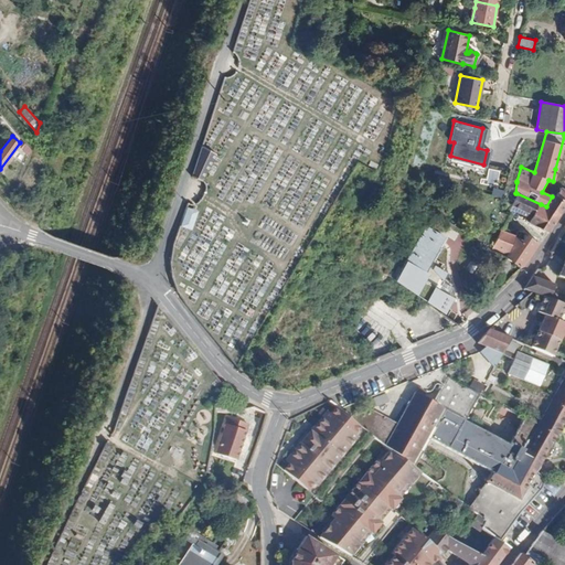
[(21,148),(28,157),(30,150),(24,145),(21,148)]
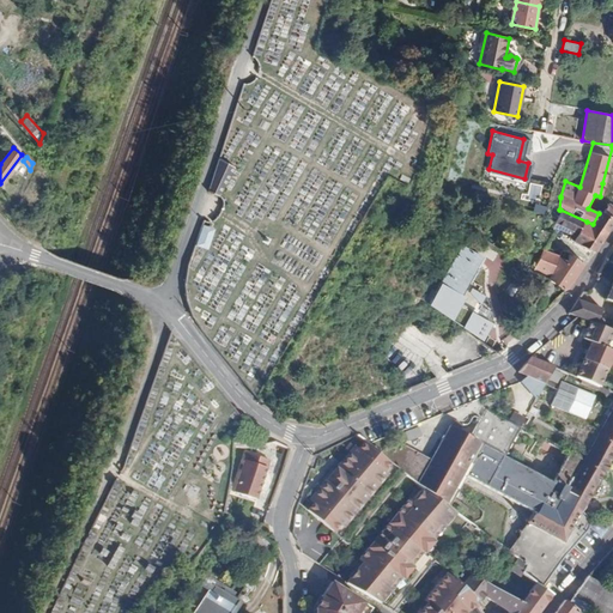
[(212,192),(219,195),(235,167),(218,158),(208,184),(212,192)]
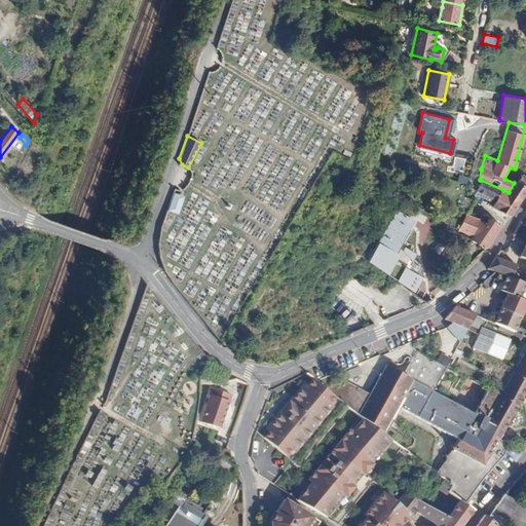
[(453,157),(453,172),(462,172),(463,157),(453,157)]
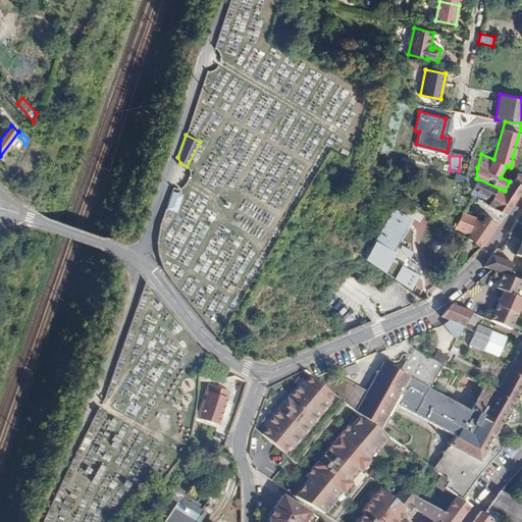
[(474,189),(472,196),(475,197),(478,191),(480,191),(486,194),(488,199),(492,201),(500,189),(477,178),(475,184),(474,187),(474,189)]
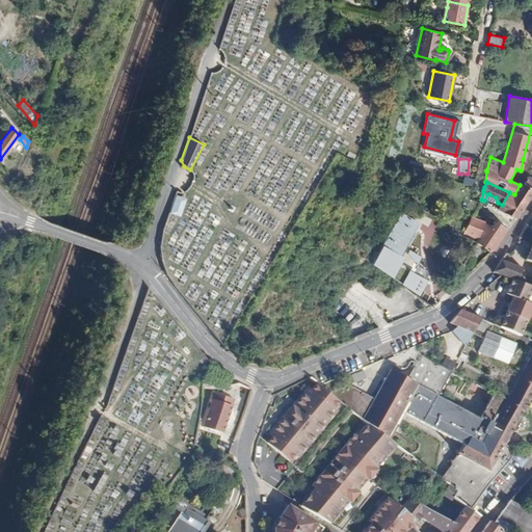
[(498,203),(496,207),(506,213),(514,217),(516,218),(531,192),(531,188),(525,185),(521,183),(520,185),(514,194),(509,192),(502,205),(498,203)]
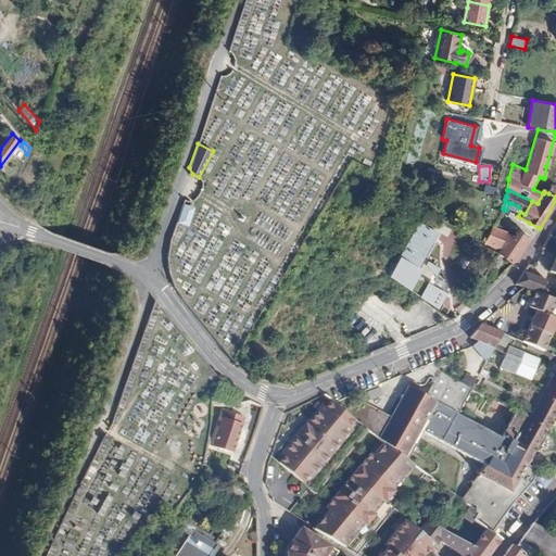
[(184,204),(177,222),(187,225),(193,207),(184,204)]
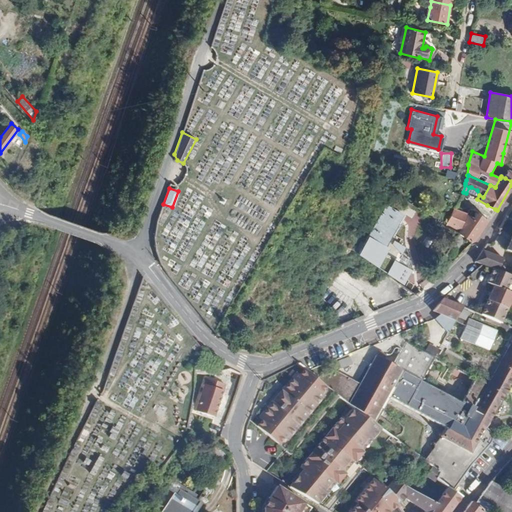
[(386,205),(369,236),(385,245),(389,238),(402,214),(386,205)]
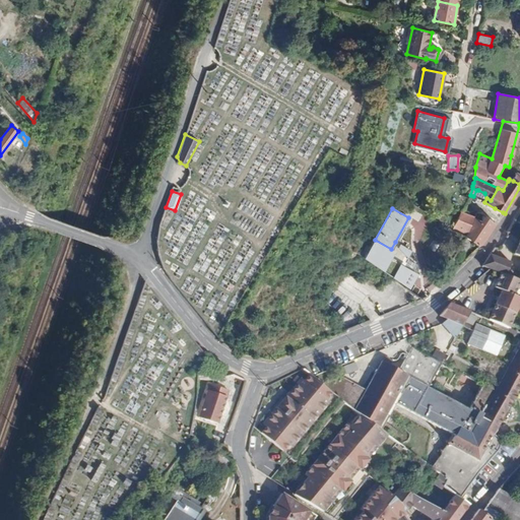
[(462,211),(454,230),(480,247),(496,222),(485,216),(483,218),(462,211)]
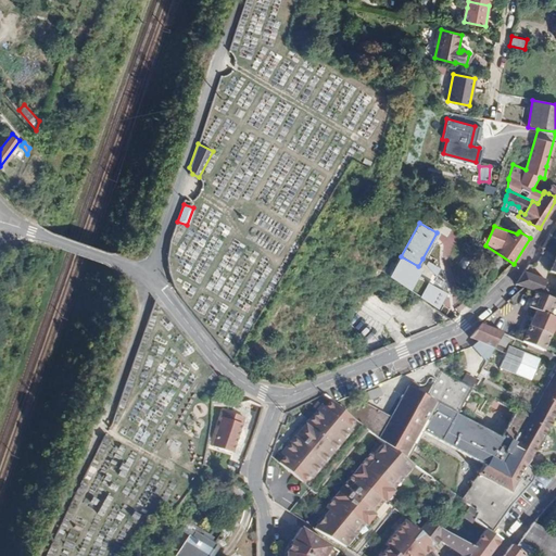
[(419,268),(397,255),(387,273),(408,286),(414,277),(419,268)]
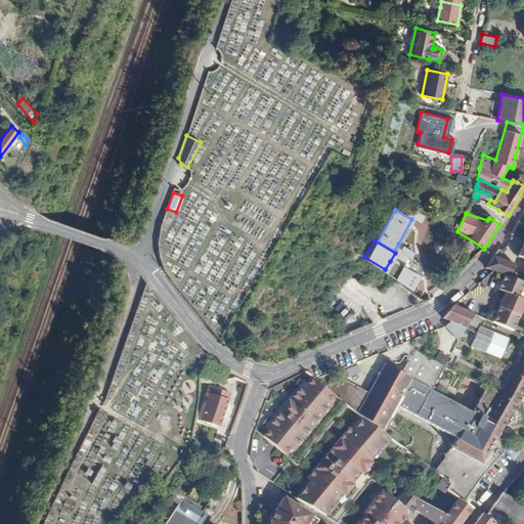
[(411,252),(398,244),(394,251),(395,253),(390,261),(399,266),(392,280),(408,291),(420,275),(415,272),(419,266),(407,260),(411,252)]
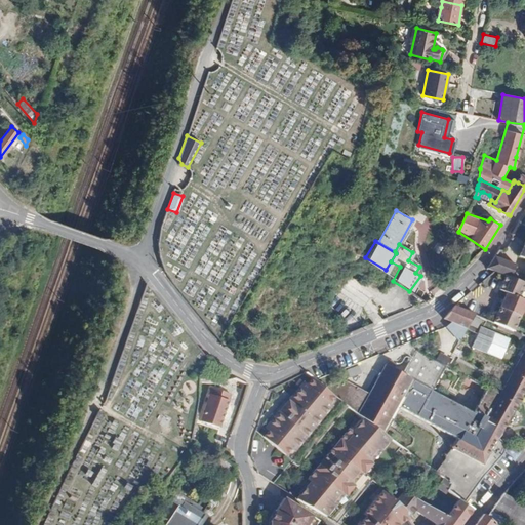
[(494,257),(486,269),(494,272),(511,278),(515,268),(516,266),(494,257)]
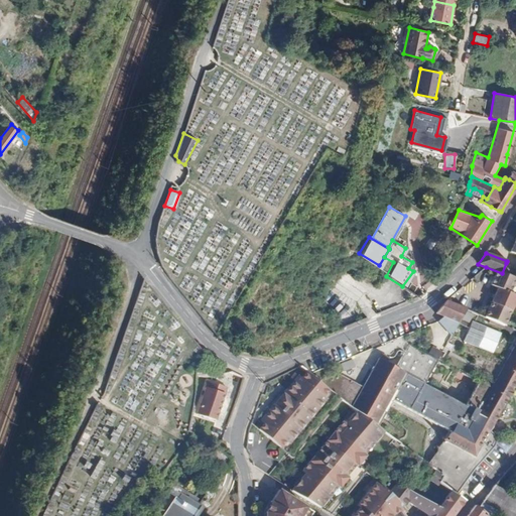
[(506,263),(502,273),(510,276),(514,266),(506,263)]
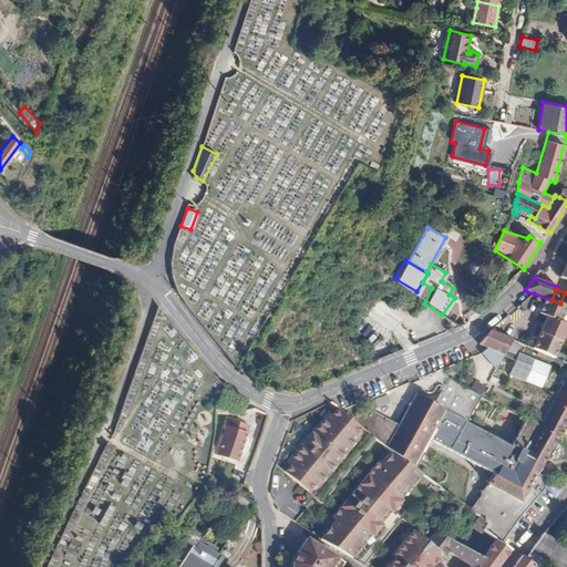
[(544,317),(557,322),(564,306),(544,298),(537,313),(544,317)]
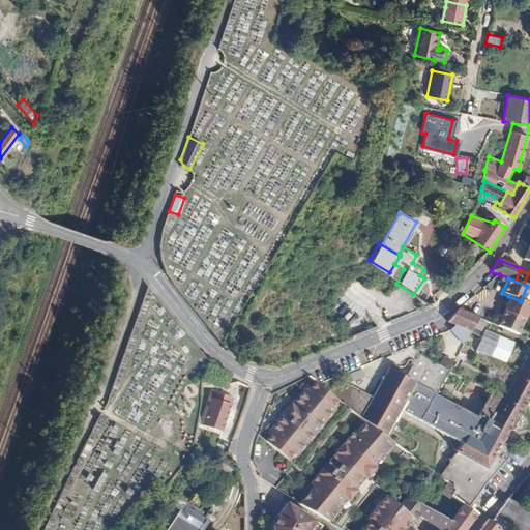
[(521,301),(508,296),(502,312),(523,320),(529,304),(521,301)]
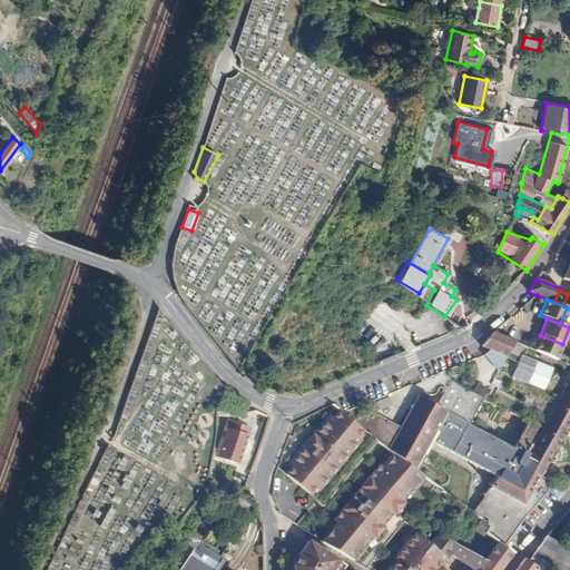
[(499,334),(514,342),(523,345),(529,333),(504,322),(499,334)]
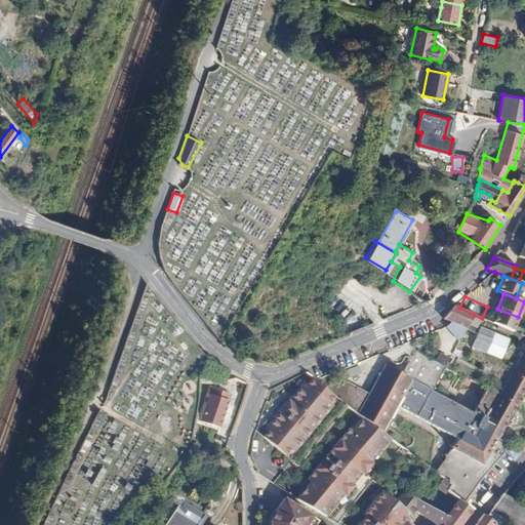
[(445,317),(443,319),(450,322),(466,329),(474,315),(459,308),(454,306),(445,317)]
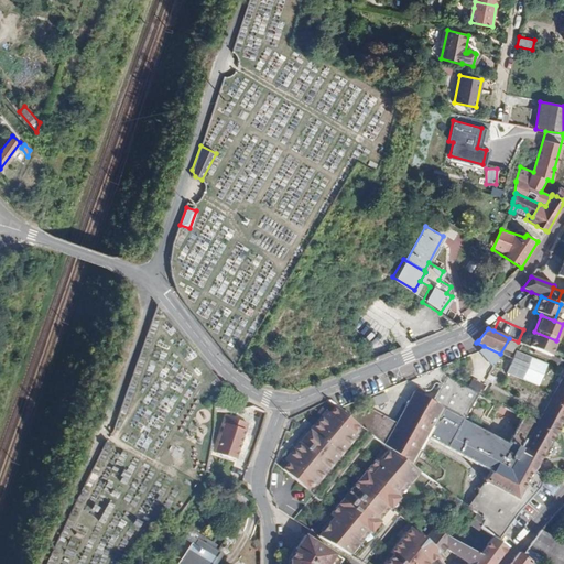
[(550,354),(556,340),(534,332),(528,345),(550,354)]
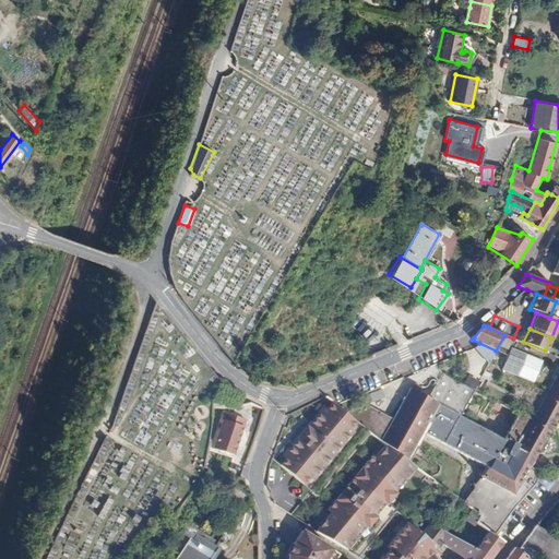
[(474,348),(488,365),(496,351),(479,343),(474,348)]
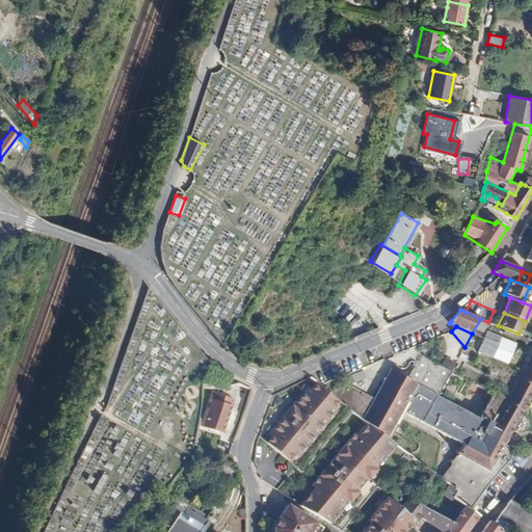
[(502,331),(525,342),(526,339),(504,328),(502,331)]
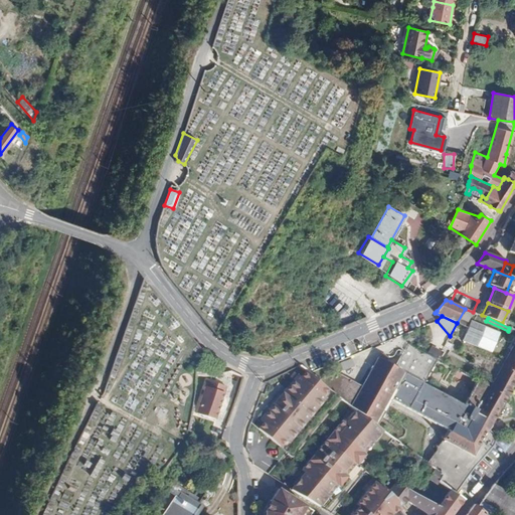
[(471,319),(462,339),(497,355),(506,335),(471,319)]
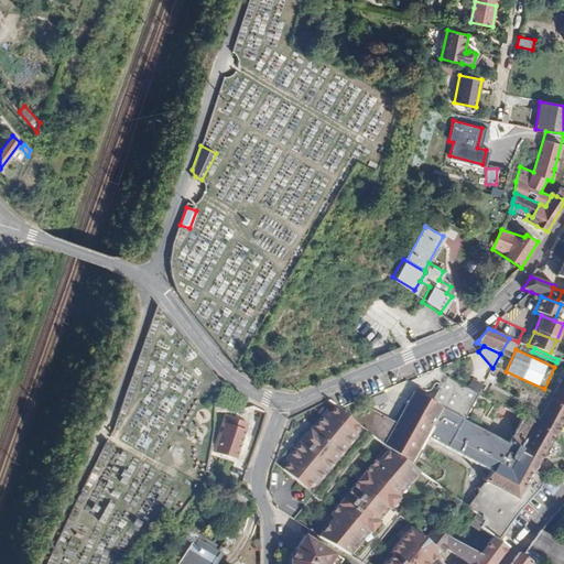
[(448,370),(446,376),(453,379),(456,375),(448,370)]
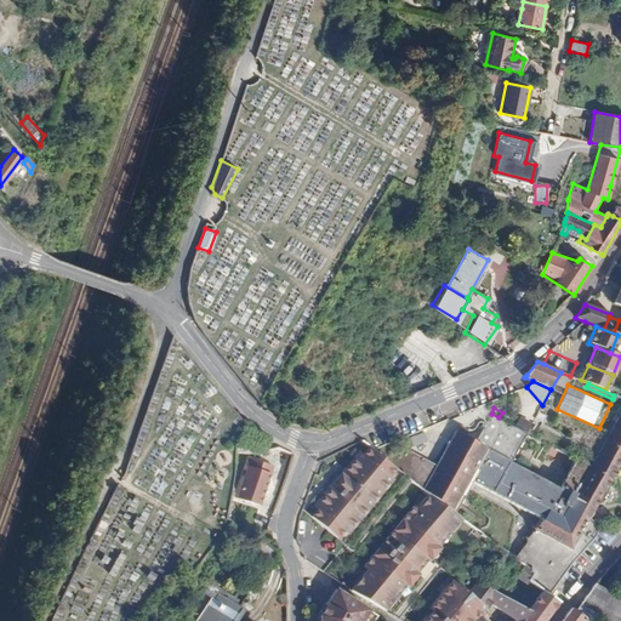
[(620,411),(592,463),(577,455),(558,490),(510,462),(525,433),(499,417),(491,414),(474,442),(454,431),(436,465),(408,442),(383,457),(386,460),(385,461),(461,519),(479,486),(499,497),(502,491),(546,517),(537,529),(535,528),(533,530),(536,533),(539,530),(542,533),(519,563),(522,565),(529,571),(525,577),(529,581),(542,591),(548,596),(592,540),(594,531),(594,529),(593,527),(592,524),(591,523),(588,522),(587,520),(620,459),(620,411)]
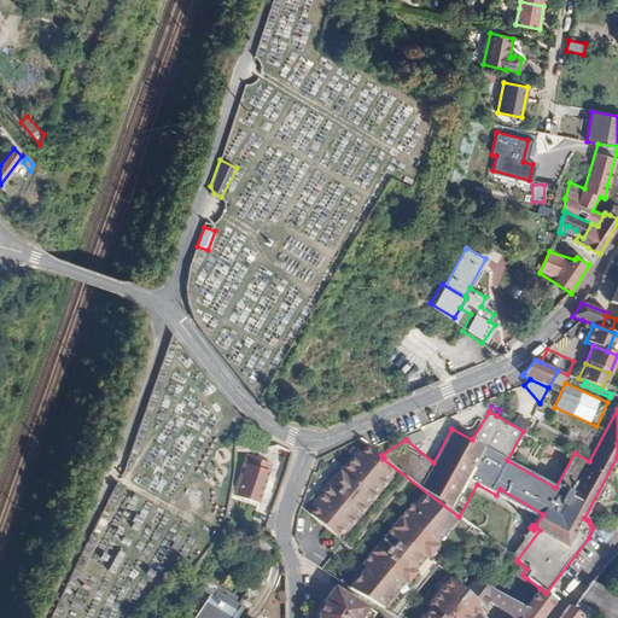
[(391,470),(356,441),(302,506),(342,538),(392,478),(388,473),(391,470)]
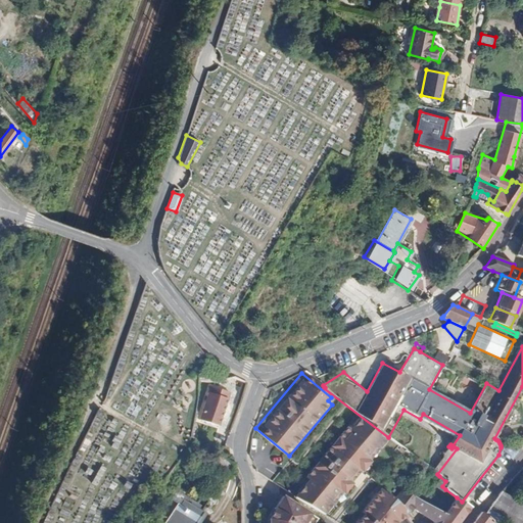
[(231,392),(212,385),(199,418),(218,425),(231,392)]
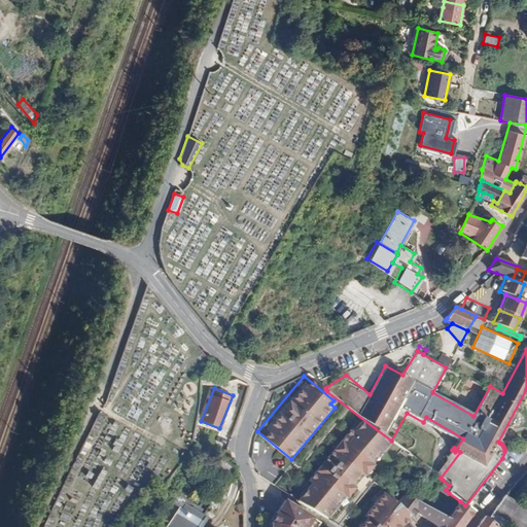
[(388,442),(360,418),(295,496),(324,520),(388,442)]
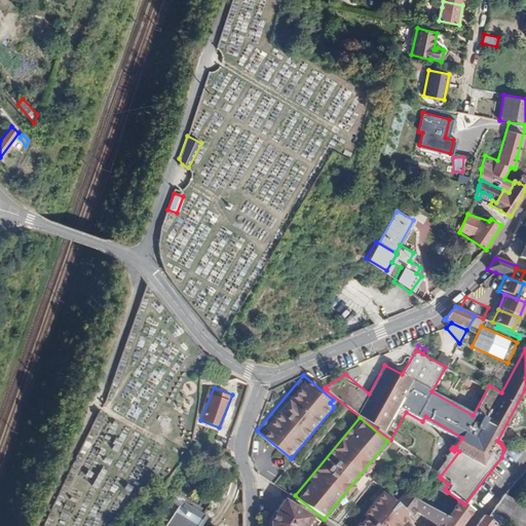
[(442,479),(437,487),(446,494),(448,492),(445,489),(448,484),(442,479)]
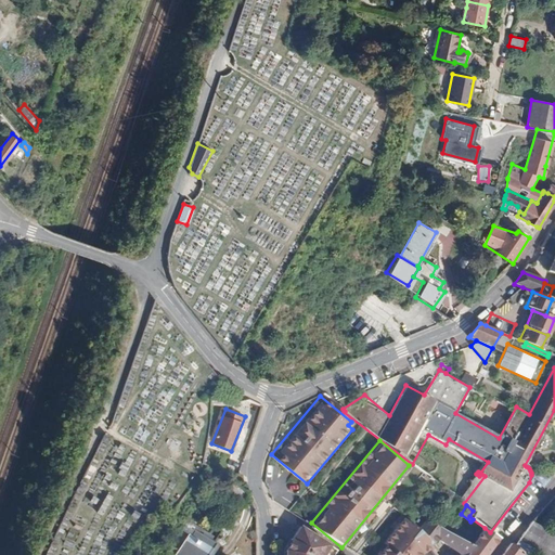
[(417,529),(433,543),(436,539),(453,554),(462,554),(440,533),(427,518),(417,529)]
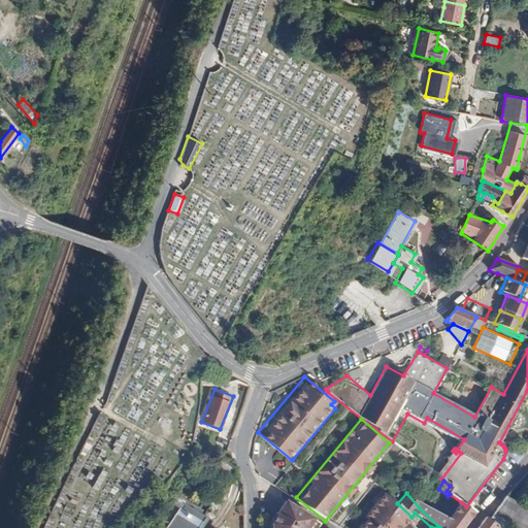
[(492,515),(506,523),(516,527),(527,527),(527,510),(504,497),(492,515)]
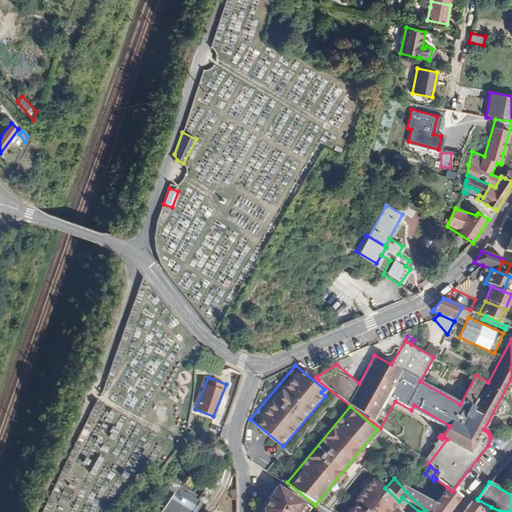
[(162,511),(196,511),(200,508),(185,496),(187,494),(172,483),(171,484),(166,492),(173,497),(162,511)]
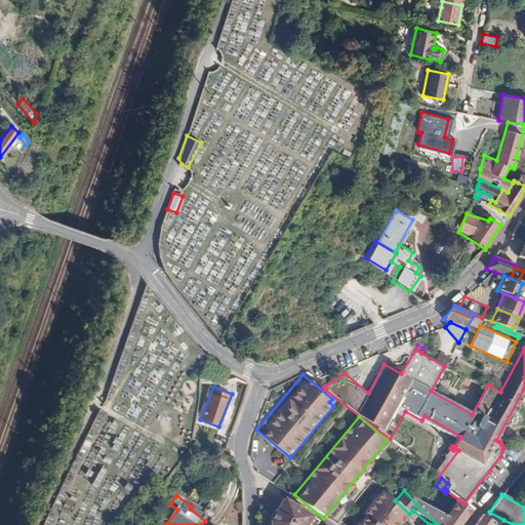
[(300,524),(309,514),(284,498),(270,520),(269,524),(300,524)]
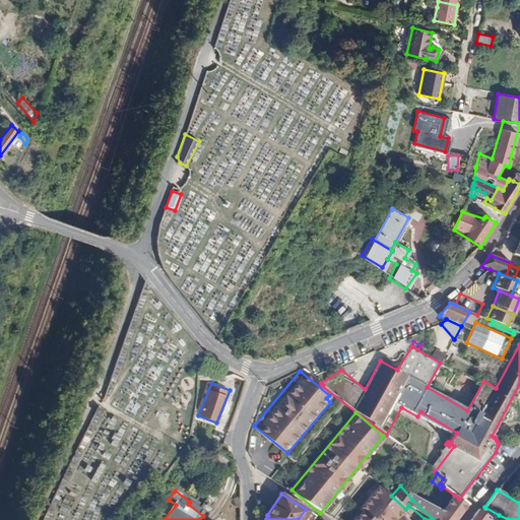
[(454,495),(434,519),(455,519),(467,505),(459,499),(454,495)]
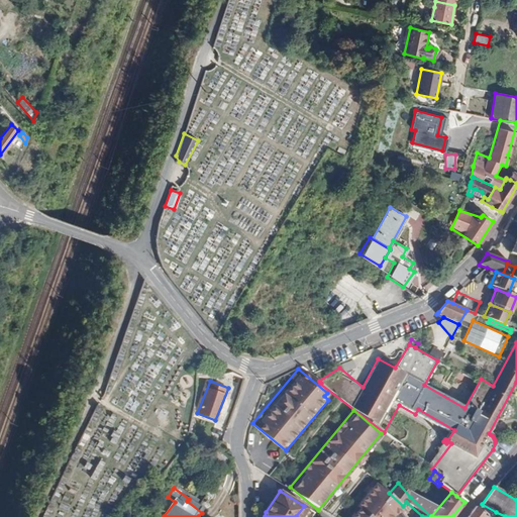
[(389,493),(365,516),(392,516),(396,513),(397,516),(404,516),(400,509),(403,506),(389,493)]
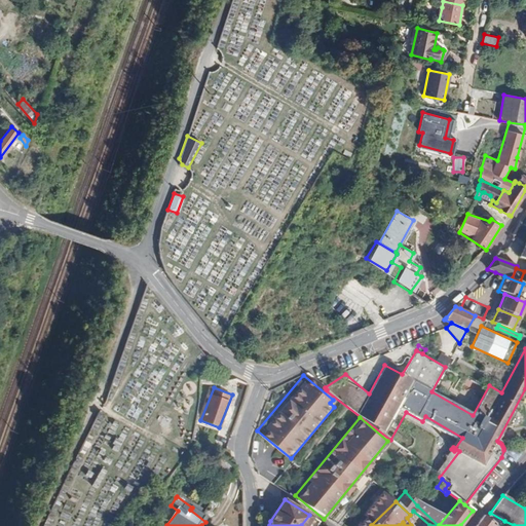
[(483,516),(476,525),(493,525),(494,524),(496,525),(501,525),(504,521),(490,513),(486,518),(483,516)]
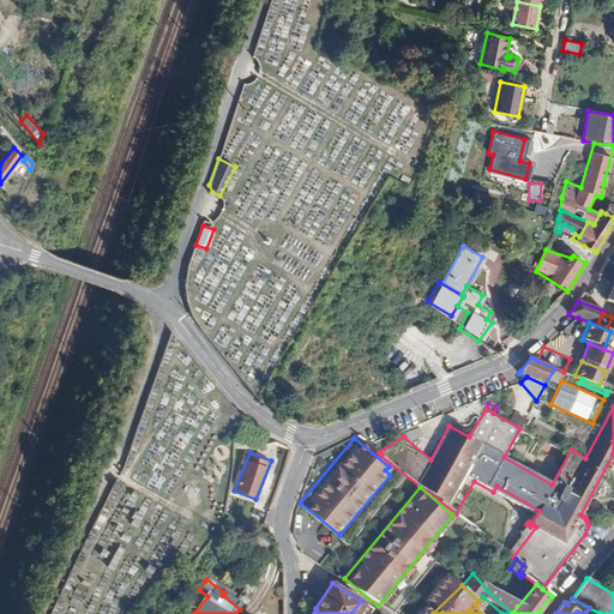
[(361,601),(351,613),(360,613),(367,606),(361,601)]
